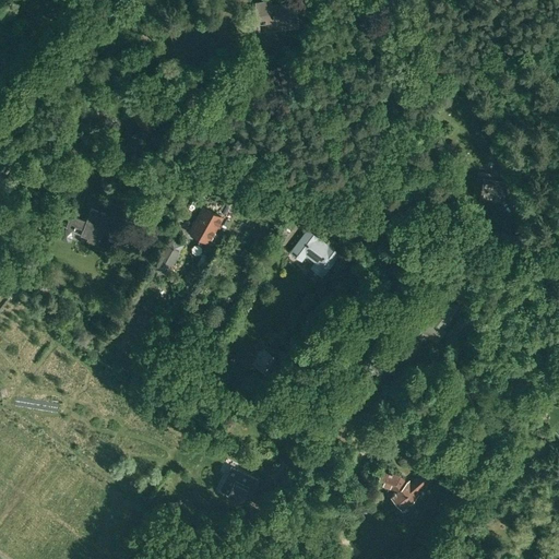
[(283,21),(284,26),(297,25),(294,2),(272,4),(271,1),(254,2),(257,19),(271,18),(272,22),(283,21)]
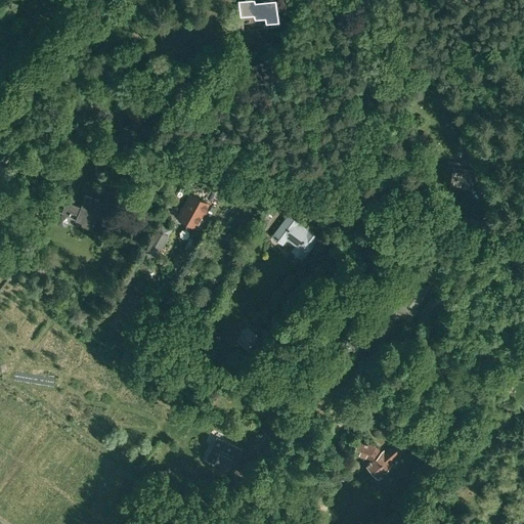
[(451,101),(448,94),(442,96),(445,103),(451,101)]
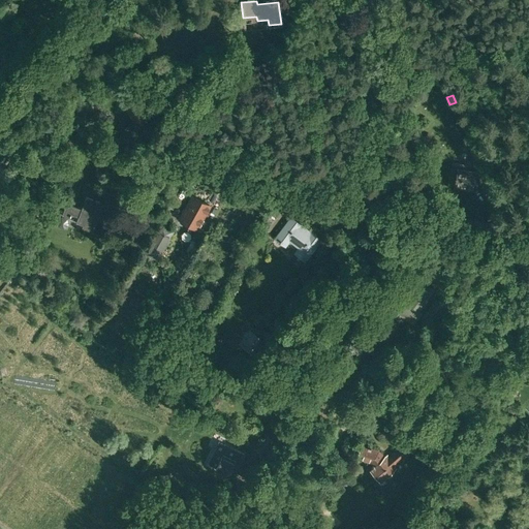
[(476,163),(476,165),(479,166),(481,165),(485,165),(481,155),(478,145),(472,147),(472,154),(471,163),(476,163)]
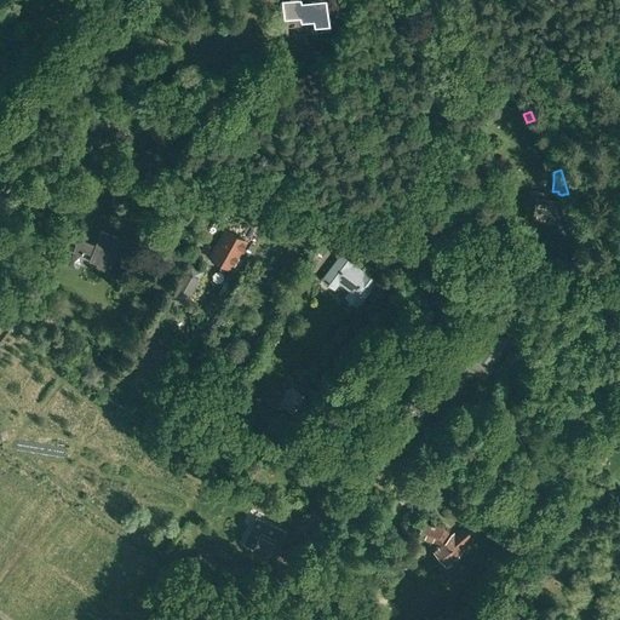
[(558,191),(552,191),(551,193),(530,189),(528,205),(534,206),(532,217),(557,220),(558,214),(561,214),(564,194),(562,195),(558,194),(558,191)]
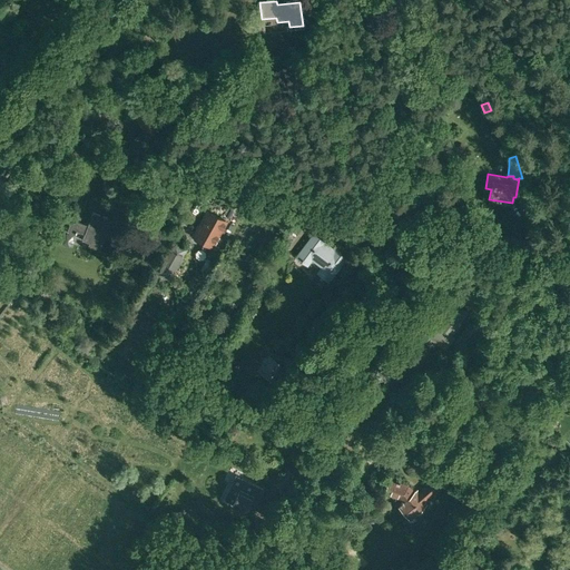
[(18,224),(23,215),(11,207),(6,217),(18,224)]
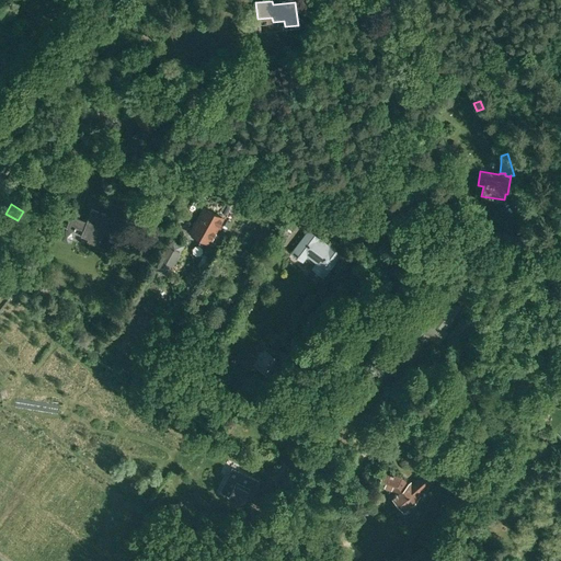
[(221,217),(204,208),(197,220),(195,220),(193,225),(194,227),(193,228),(202,233),(199,237),(201,237),(201,239),(205,241),(207,241),(208,241),(221,217)]
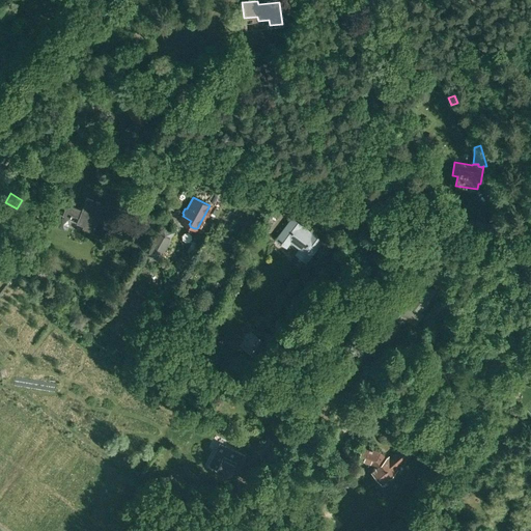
[(82,229),(93,233),(104,204),(86,198),(82,211),(66,204),(62,216),(68,219),(68,220),(83,226),(82,229)]
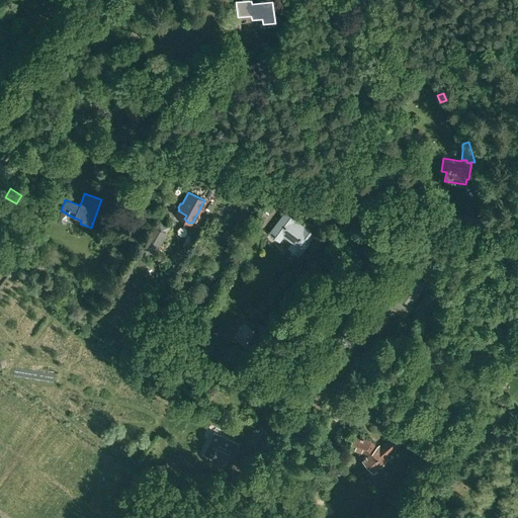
[(287,248),(298,256),(315,234),(284,211),(267,233),(278,242),(282,236),(291,243),(287,248)]
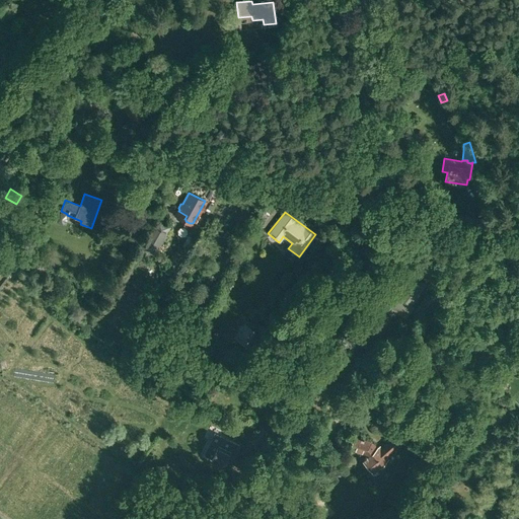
[(141,246),(155,254),(171,224),(157,217),(142,244),(141,246)]
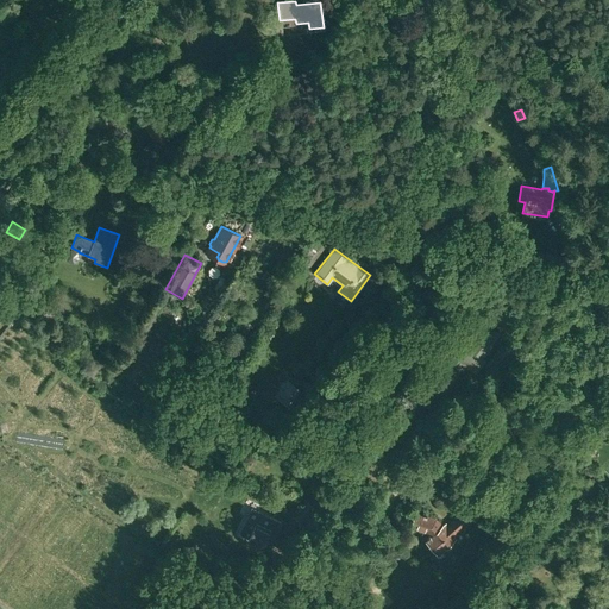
[(225,288),(232,281),(226,275),(219,282),(225,288)]
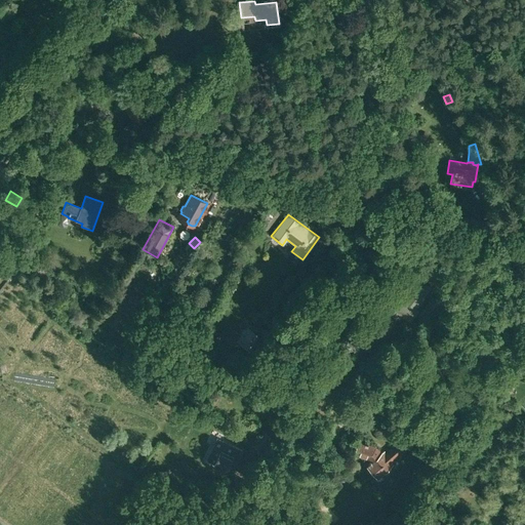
[(177,278),(167,273),(161,286),(159,289),(169,294),(173,287),(177,278)]
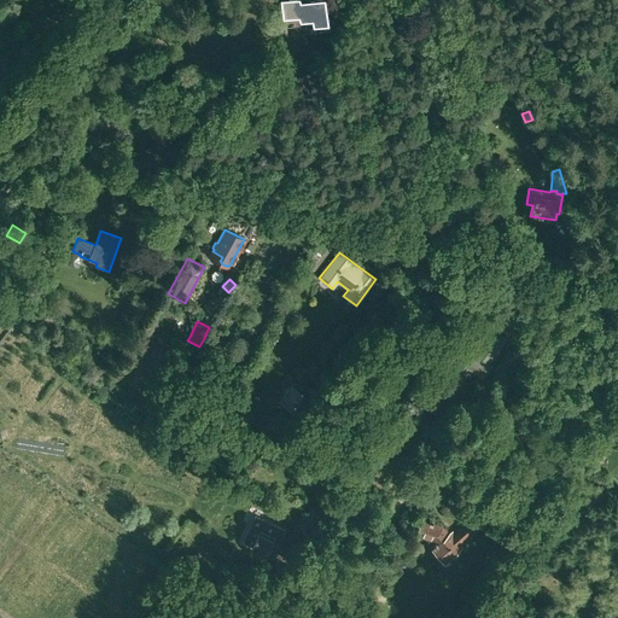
[(187,365),(191,359),(185,355),(181,361),(187,365)]
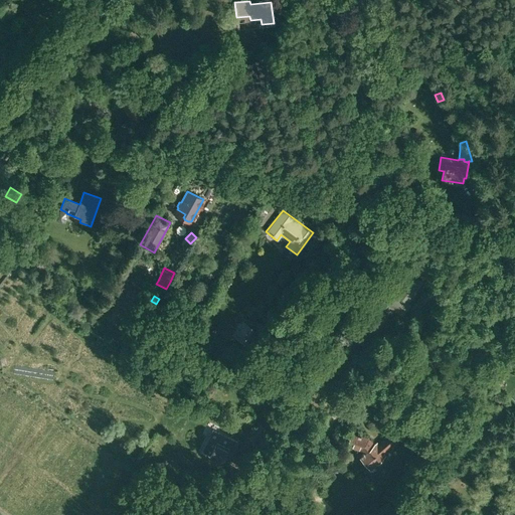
[(155,324),(165,329),(171,319),(161,313),(155,324)]
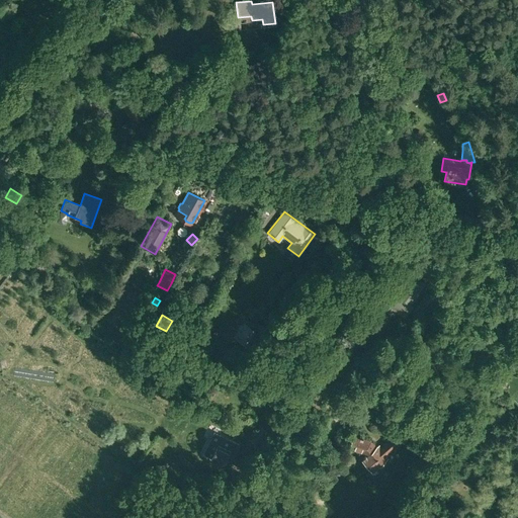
[(233,336),(247,346),(257,333),(244,322),(233,336)]
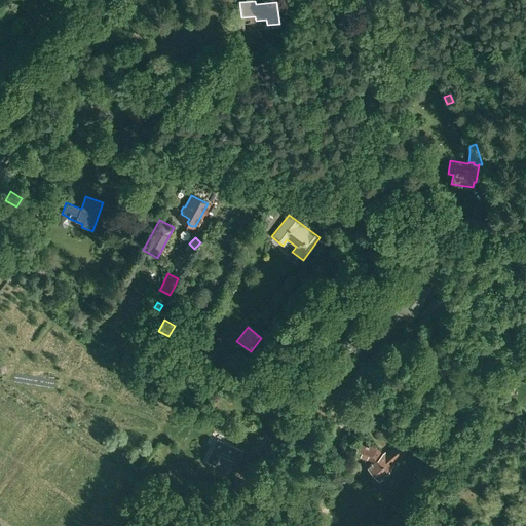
[(525,355),(516,370),(525,377),(525,355)]
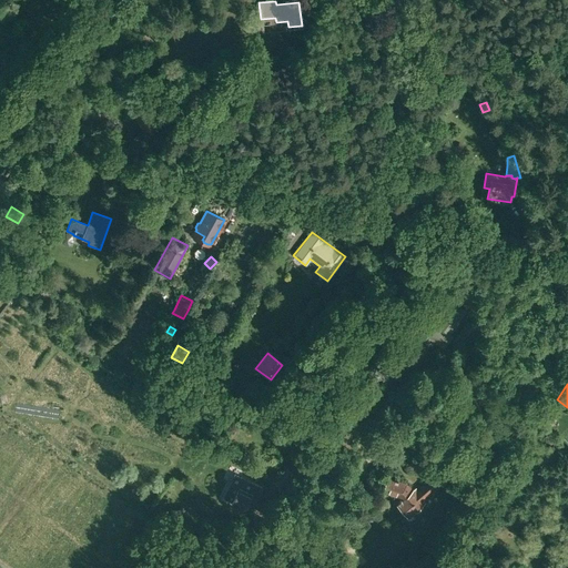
[(350,407),(358,416),(367,407),(367,406),(373,399),(365,393),(359,399),(358,398),(350,407)]
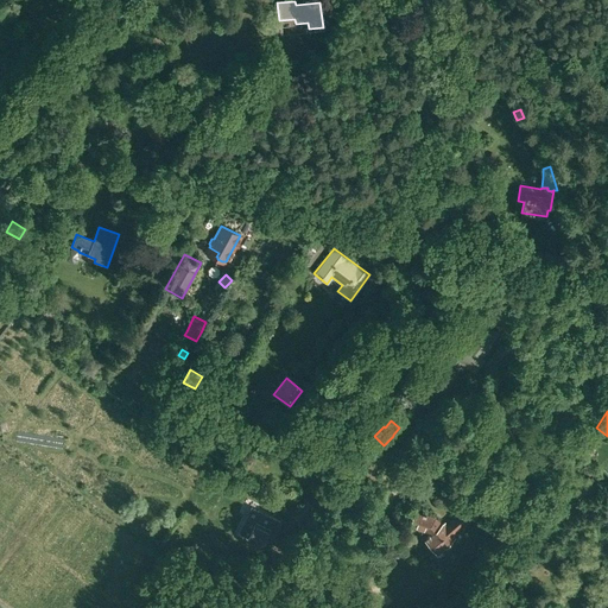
[(517,438),(525,448),(536,439),(529,429),(517,438)]
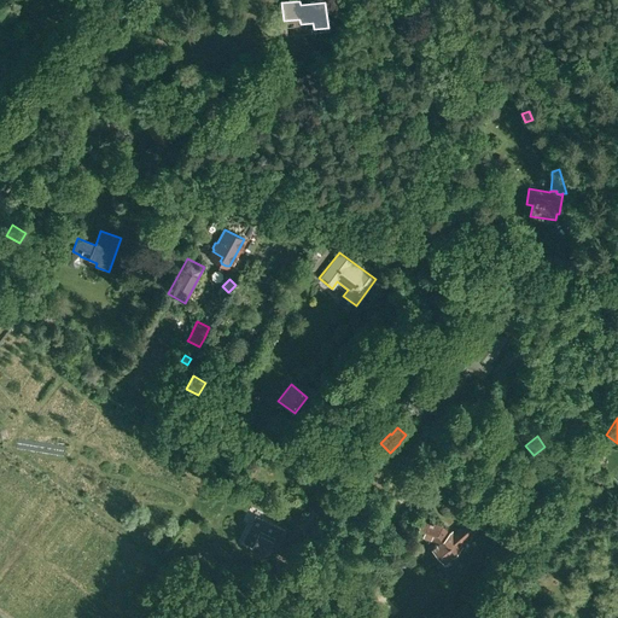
[(542,470),(555,478),(567,462),(555,453),(542,470)]
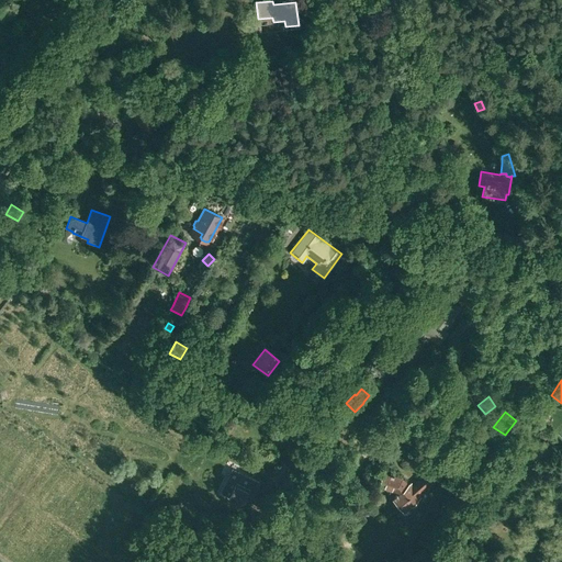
[(292,422),(288,416),(281,423),(285,427),(283,429),(289,435),(291,433),(295,437),(302,430),(296,426),(299,424),(293,419),(292,422)]
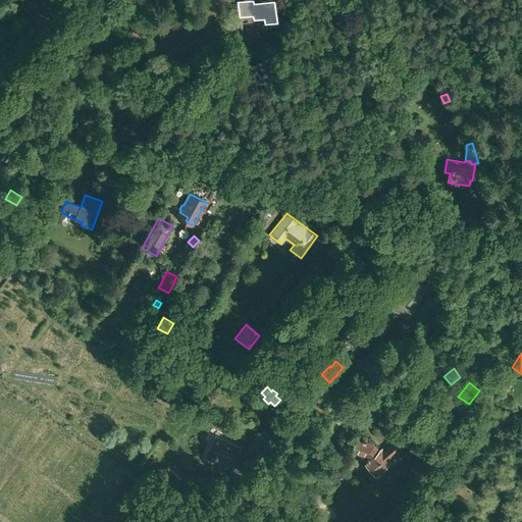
[(252,444),(257,448),(268,433),(263,429),(252,444)]
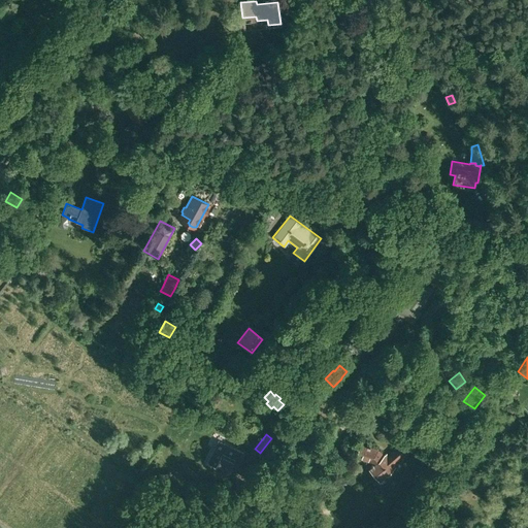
[(369,467),(380,480),(389,471),(391,474),(397,469),(392,463),(408,450),(402,442),(387,456),(385,454),(382,457),(377,451),(359,444),(356,455),(373,461),(374,463),(369,467)]
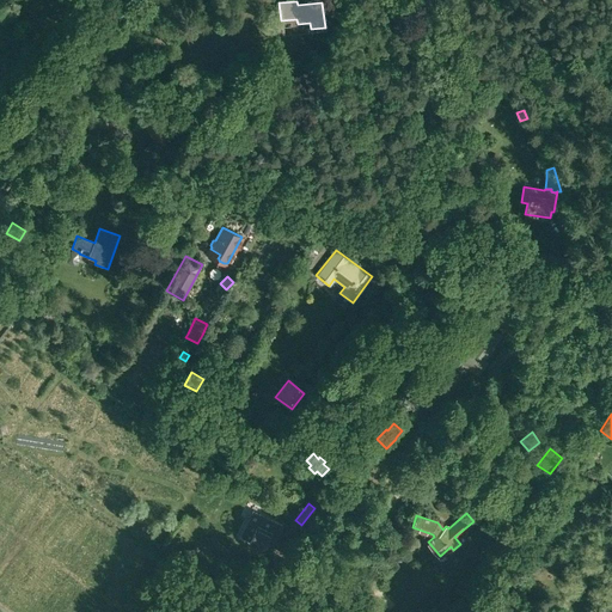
[(249,543),(262,549),(269,537),(274,539),(281,525),(270,519),(265,528),(257,525),(249,543)]
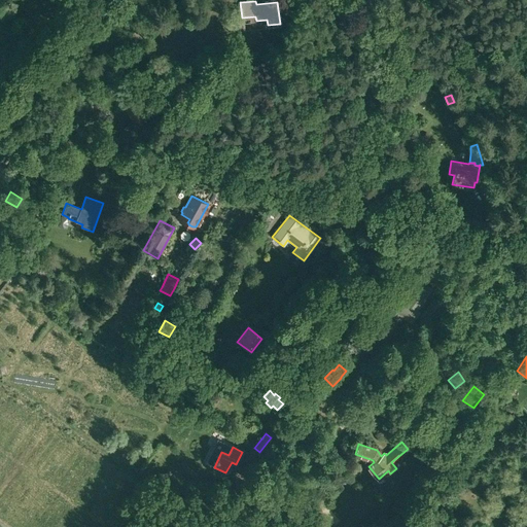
[(44,487),(58,498),(64,492),(49,480),(44,487)]
